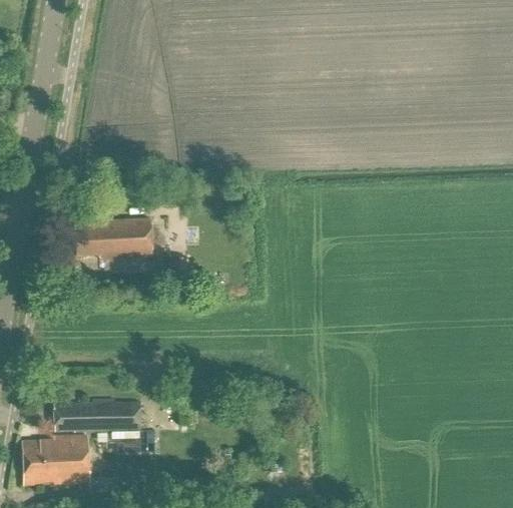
[(150,198),(161,198),(161,189),(150,189),(150,198)]
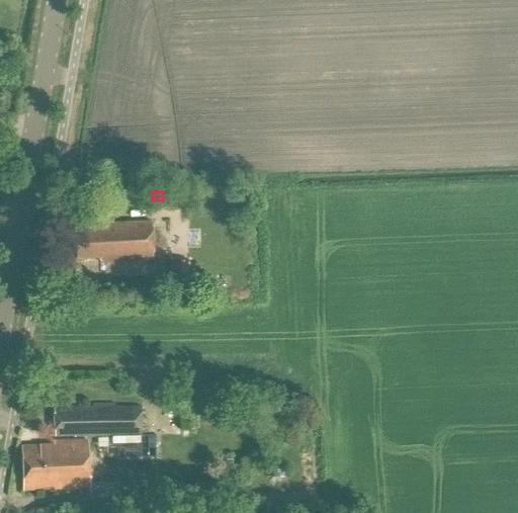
[(100,260),(153,258),(151,222),(74,225),(76,257),(100,256),(100,260)]
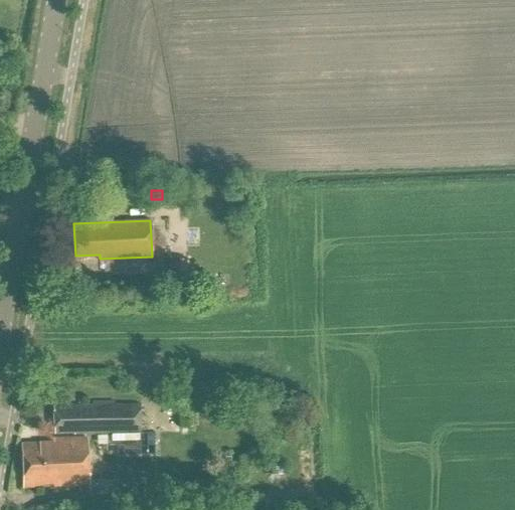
[(186,286),(187,258),(170,257),(169,286),(186,286)]
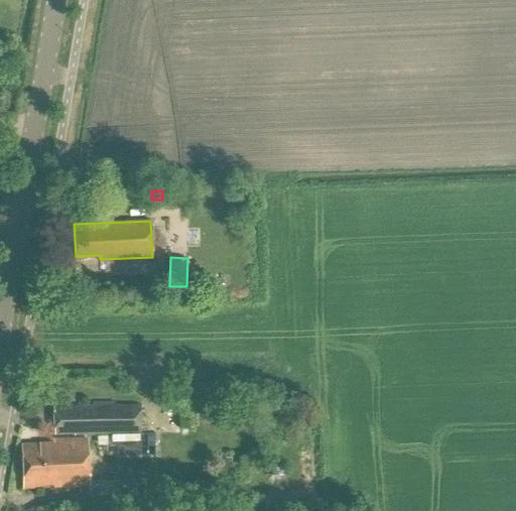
[(143,433),(142,402),(115,402),(115,405),(69,407),(69,405),(52,406),(53,432),(75,432),(76,434),(143,433)]
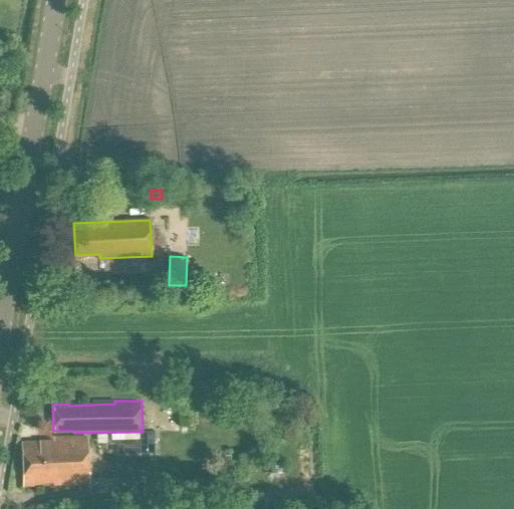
[(87,484),(86,436),(54,437),(54,440),(39,440),(39,442),(21,442),(22,485),(41,485),(41,482),(54,482),(54,485),(87,484)]
